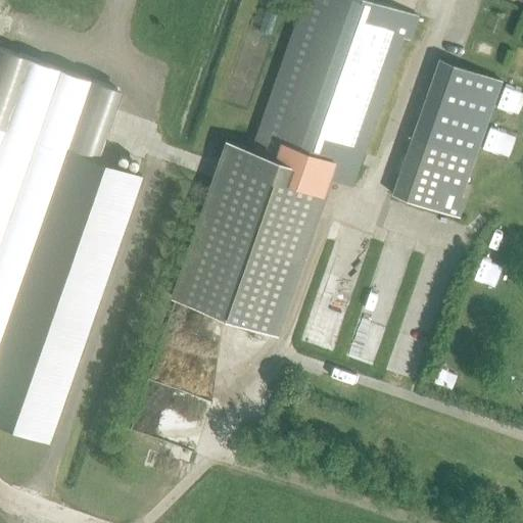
[(176,299),(274,334),(328,177),(352,185),(403,37),(411,39),(419,16),(371,0),(303,0),(251,150),(230,143),(217,180),(176,299)]
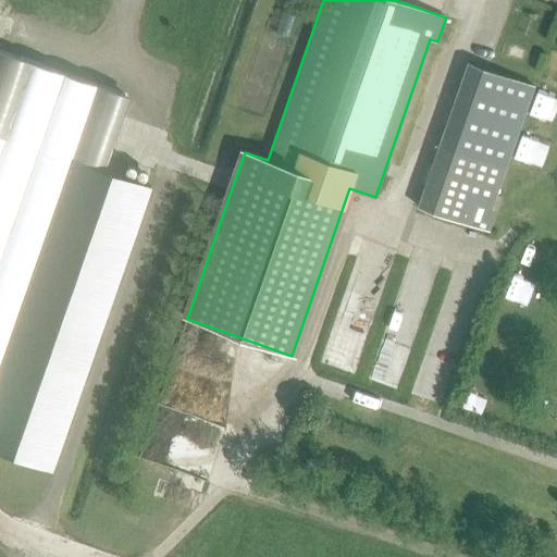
[(0,446),(54,466),(151,187),(100,170),(125,95),(2,52),(0,51),(0,446)]
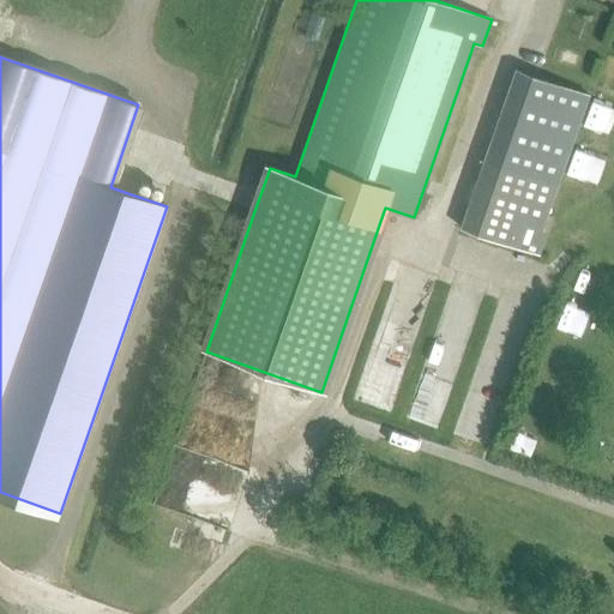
[(461,228),(534,253),(589,95),(516,70),(461,228)]
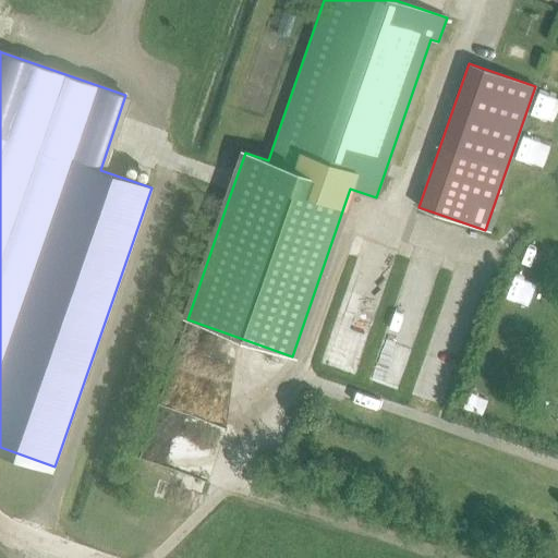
[(548,261),(555,245),(533,235),(526,252),(548,261)]
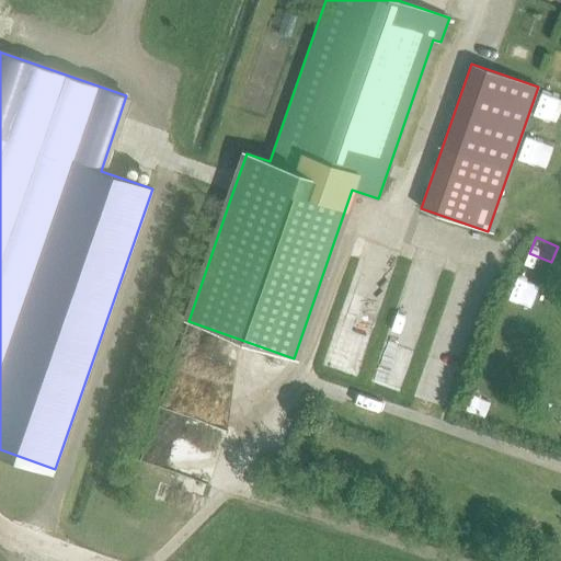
[(540,298),(548,272),(525,265),(517,292),(540,298)]
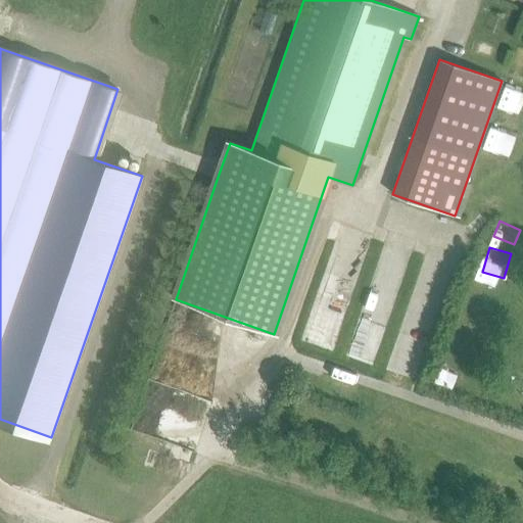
[(476,280),(468,303),(490,311),(497,287),(476,280)]
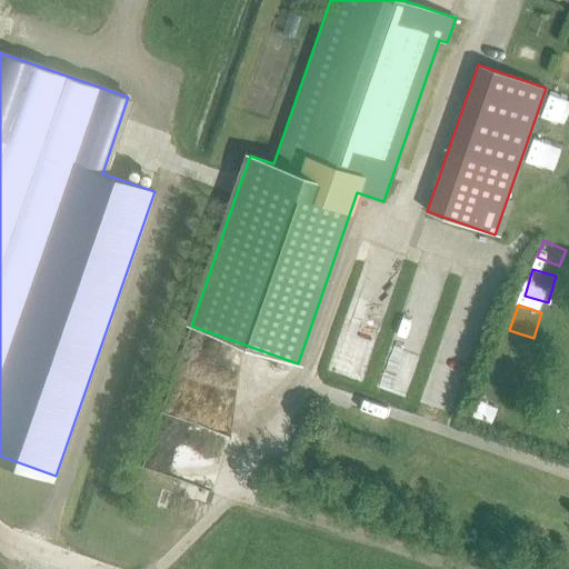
[(148,540),(152,560),(162,559),(159,538),(148,540)]
